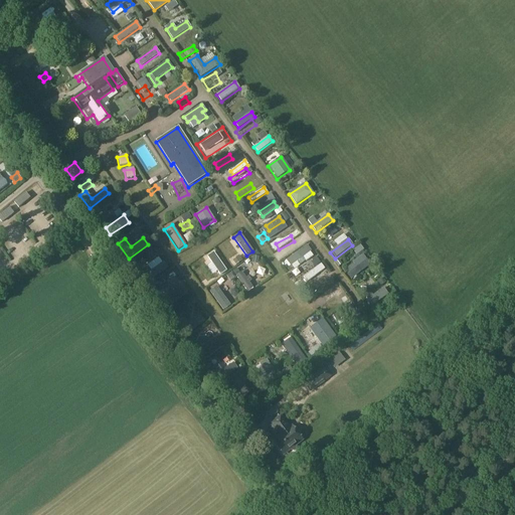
[(306,245),(286,261),(290,267),(311,251),(306,245)]
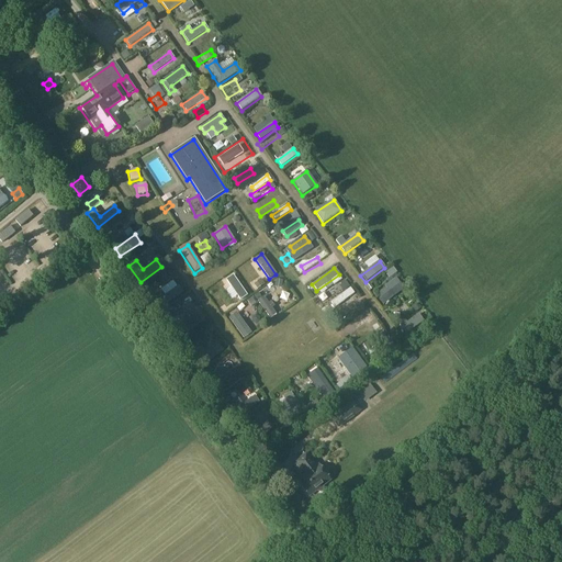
[(233,277),(226,281),(240,300),(246,296),(233,277)]
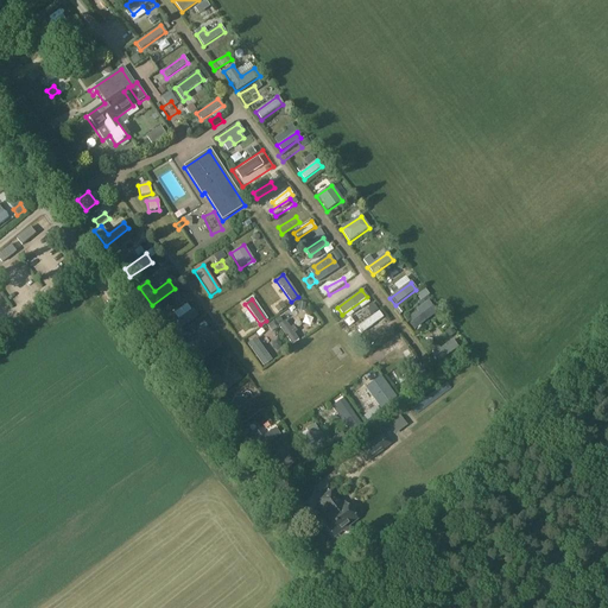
[(432,306),(410,324),(415,330),(437,312),(432,306)]
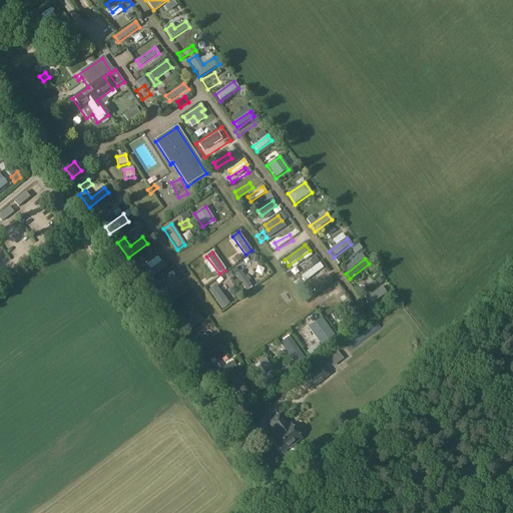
[(162,261),(146,273),(150,279),(166,267),(162,261)]
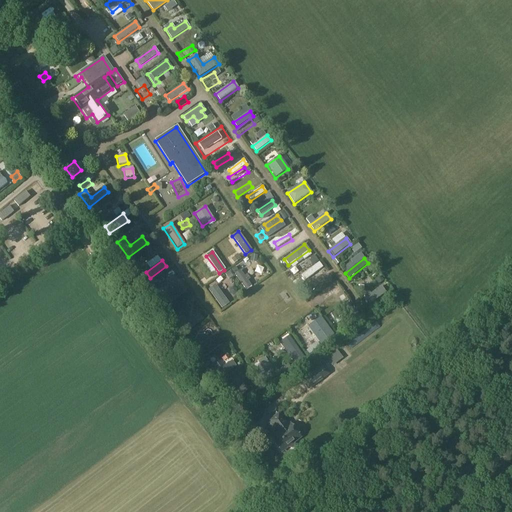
[(319,263),(301,276),(305,281),(322,267),(319,263)]
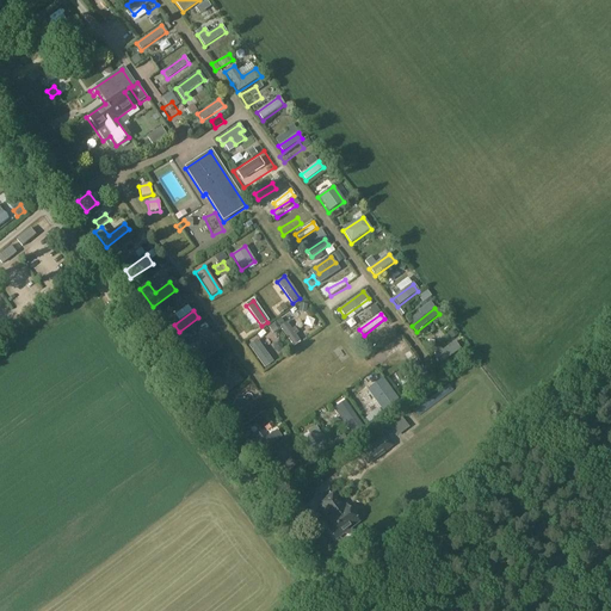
[(254,335),(261,331),(250,315),(242,320),(254,335)]
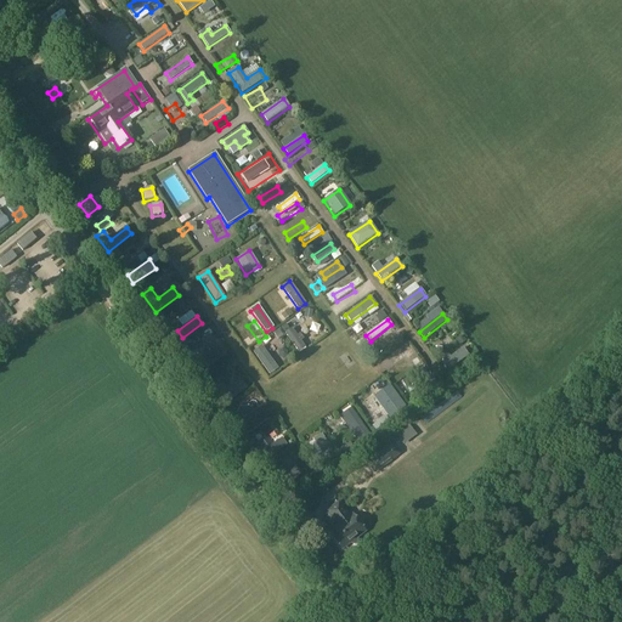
[(292,329),(284,334),(298,354),(305,349),(292,329)]
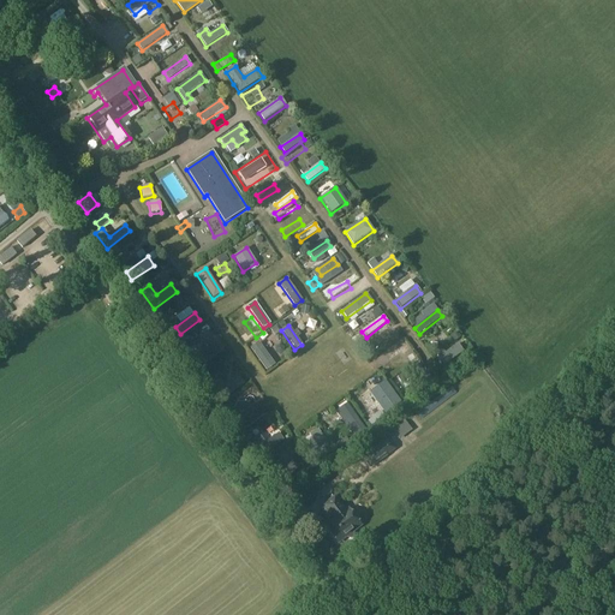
[(306,327),(303,335),(311,339),(315,330),(306,327)]
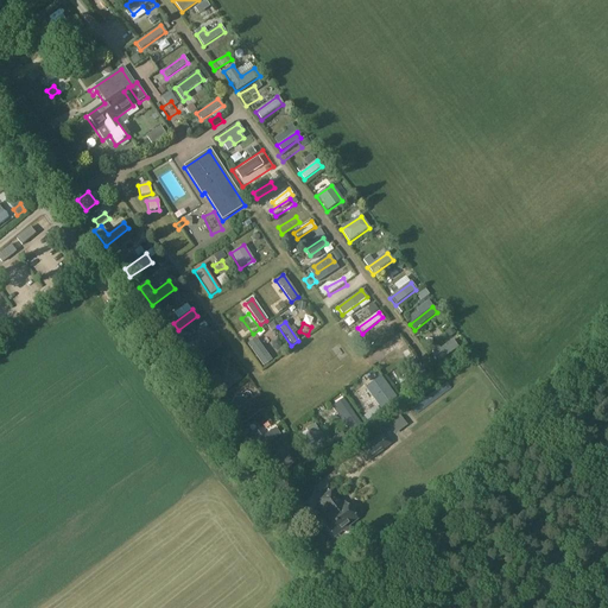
[(209,334),(187,349),(197,365),(220,349),(209,334)]
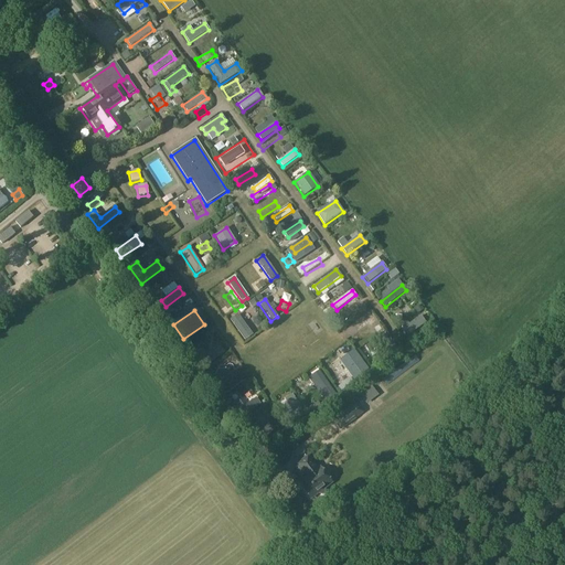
[(369,312),(353,322),(358,328),(373,318),(369,312)]
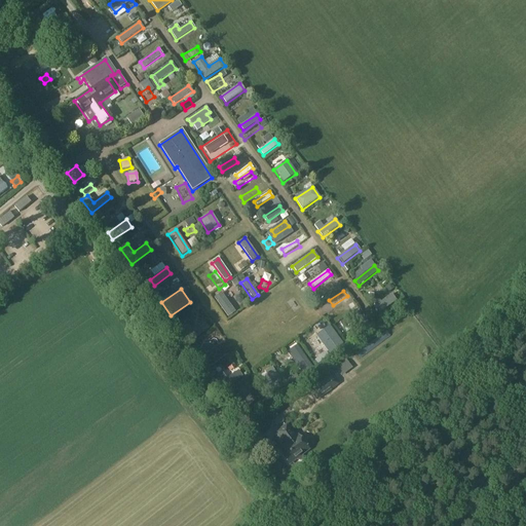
[(228,317),(235,312),(221,293),(214,298),(228,317)]
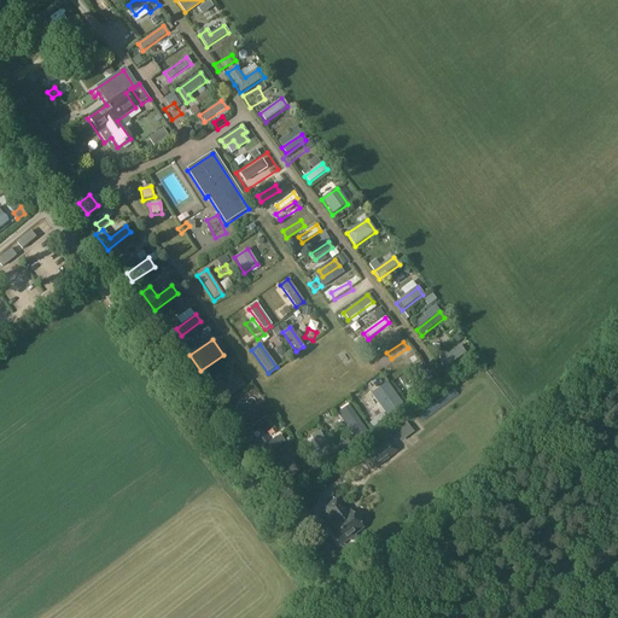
[(460,347),(439,361),(444,369),(465,354),(460,347)]
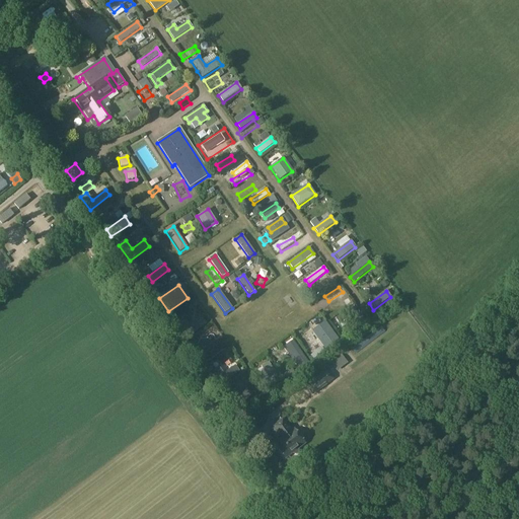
[(353,306),(335,318),(339,324),(356,312),(353,306)]
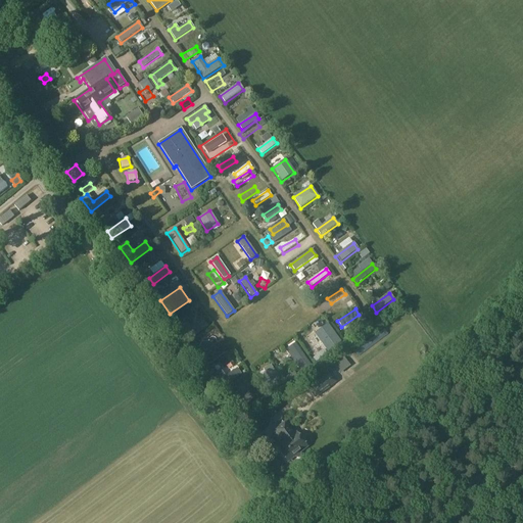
[(203,321),(186,335),(190,340),(207,327),(203,321)]
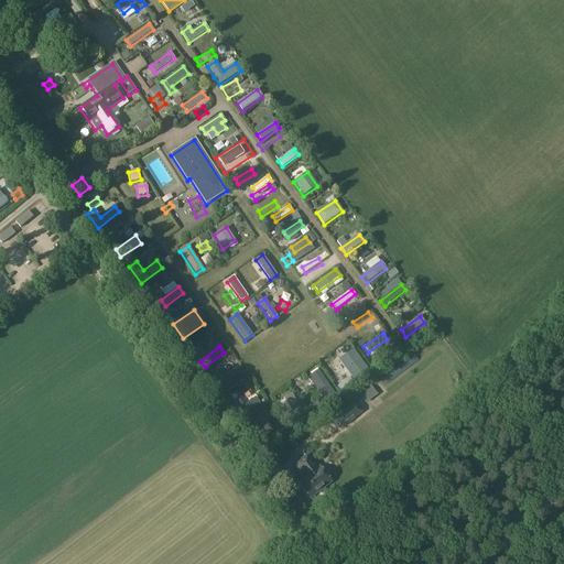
[(355,350),(339,361),(353,379),(368,369),(355,350)]
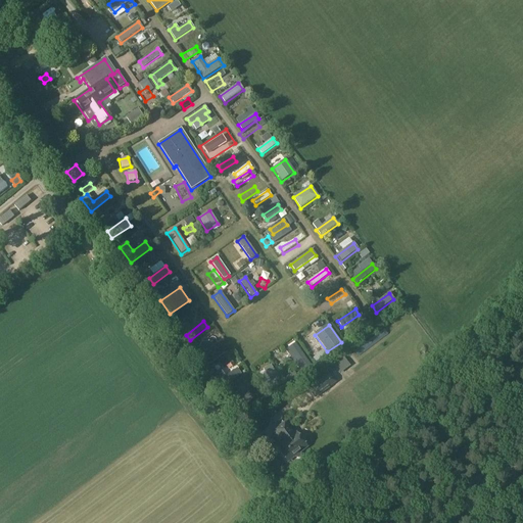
[(300,343),(315,359),(320,353),(306,338),(300,343)]
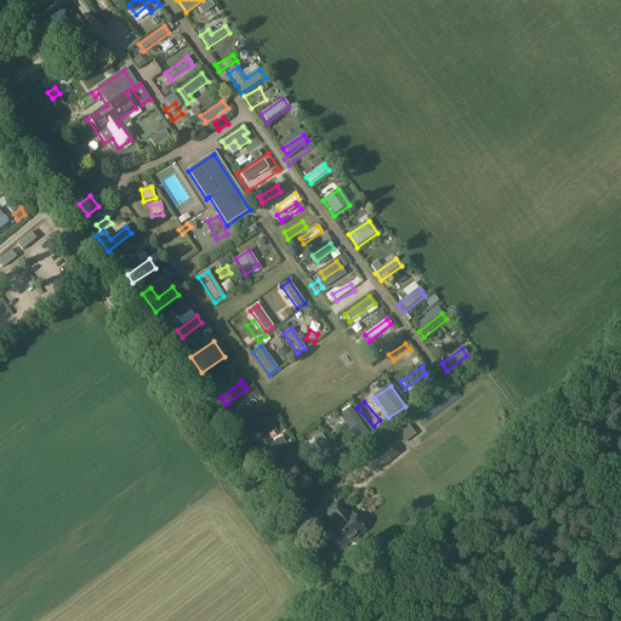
[(258,406),(250,414),(244,406),(228,417),(234,425),(238,422),(248,434),(268,420),(258,406)]
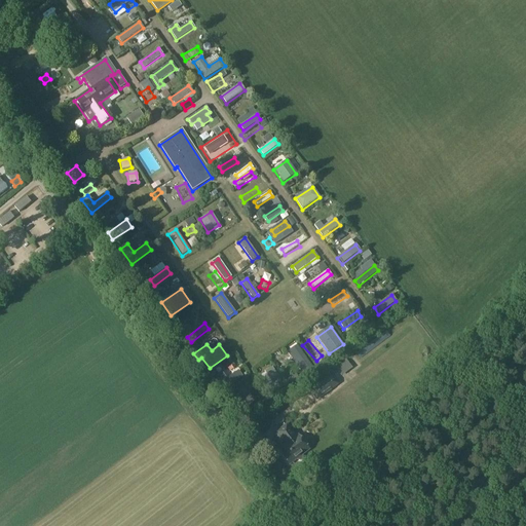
[(302,369),(309,364),(297,345),(290,350),(302,369)]
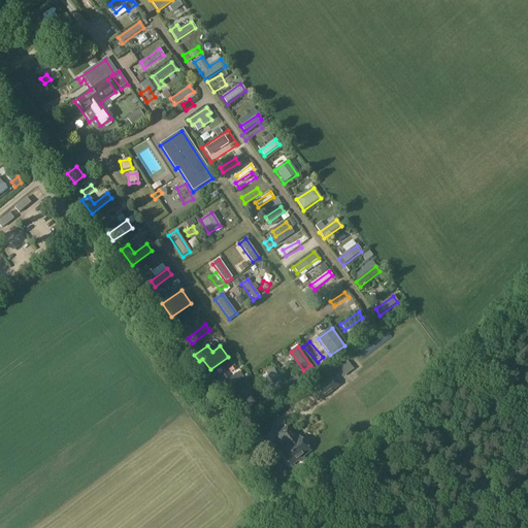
[(347,360),(335,369),(342,378),(354,369),(347,360)]
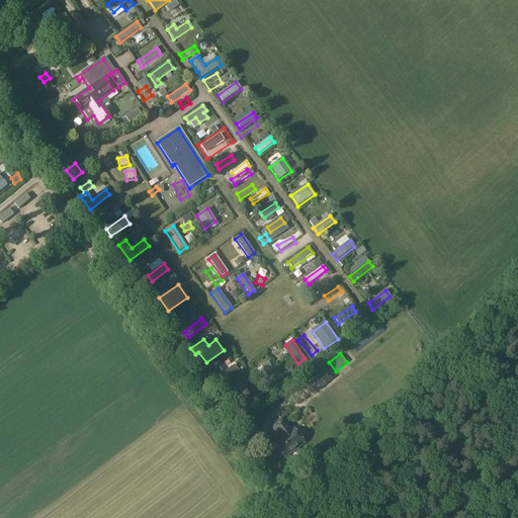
[(267,362),(261,366),(268,377),(264,380),(268,387),(279,380),(267,362)]
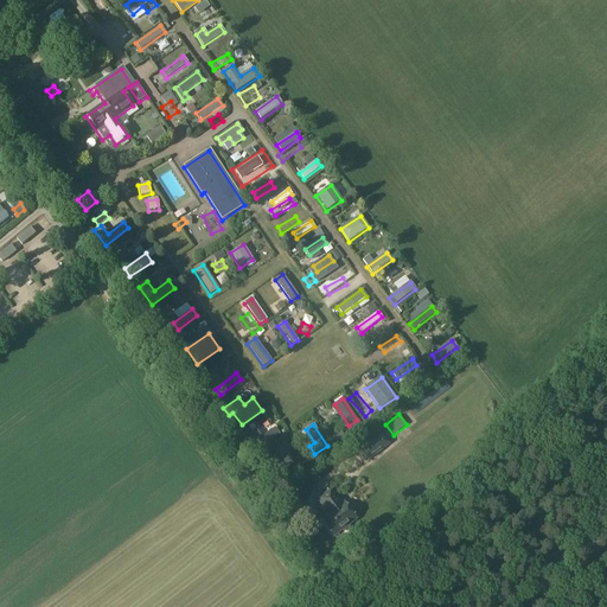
[(259,451),(280,435),(275,428),(262,438),(256,429),(248,435),(259,451)]
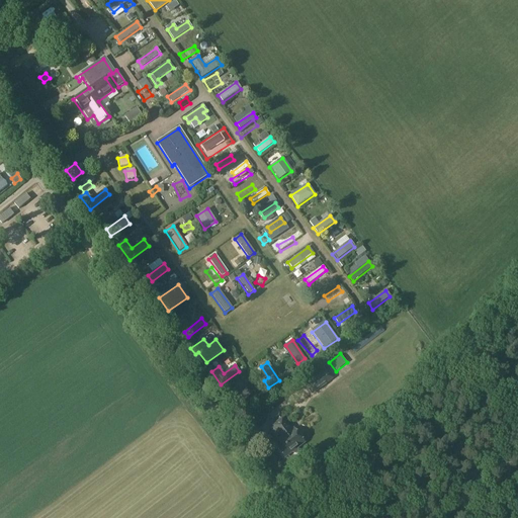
[(324,367),(303,383),(312,395),(333,378),(324,367)]
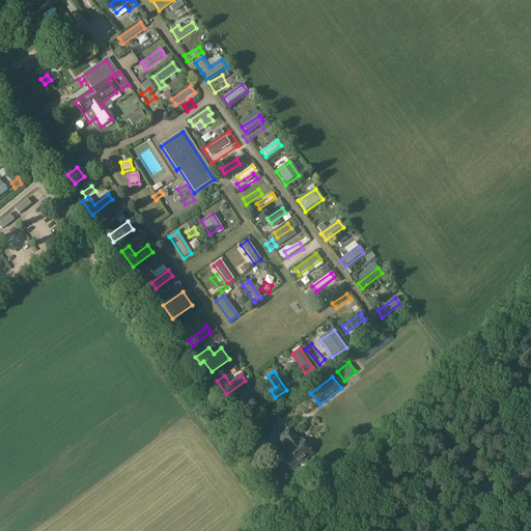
[(281,455),(291,469),(299,464),(301,465),(303,465),(305,464),(305,462),(304,459),(305,459),(303,457),(310,452),(301,440),(298,442),(289,429),(279,437),(285,446),(286,445),(289,449),(281,455)]
